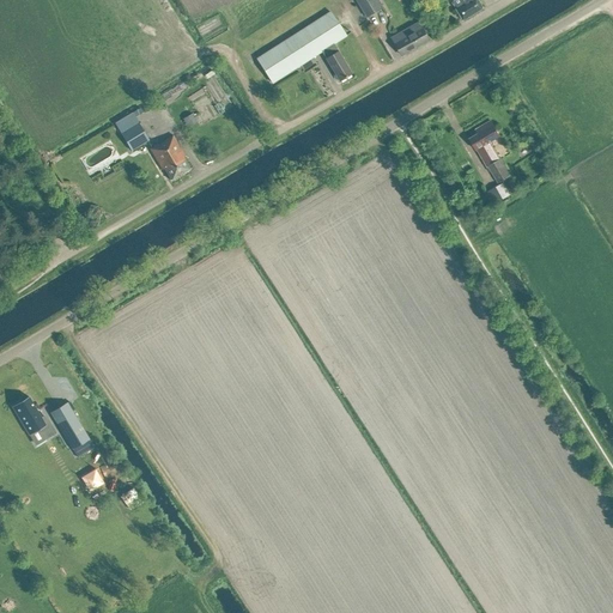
[(357,0),(368,17),(384,7),(380,0),(357,0)]
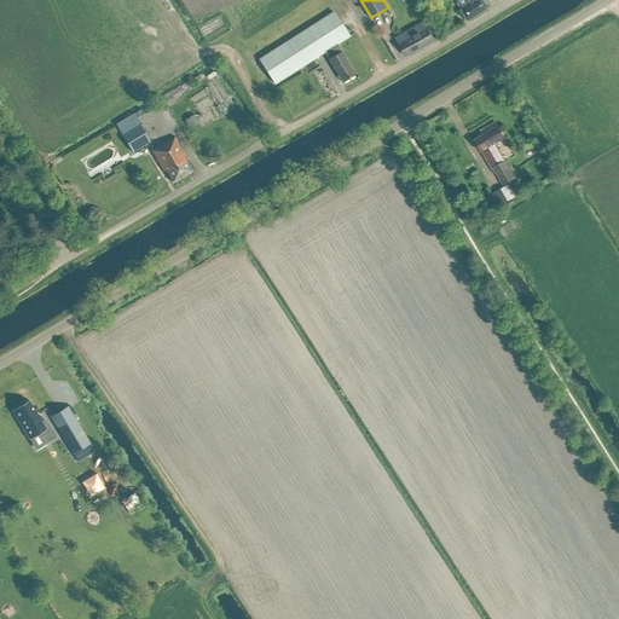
[(468,21),(489,9),(482,0),(460,0),(456,3),(468,21)]
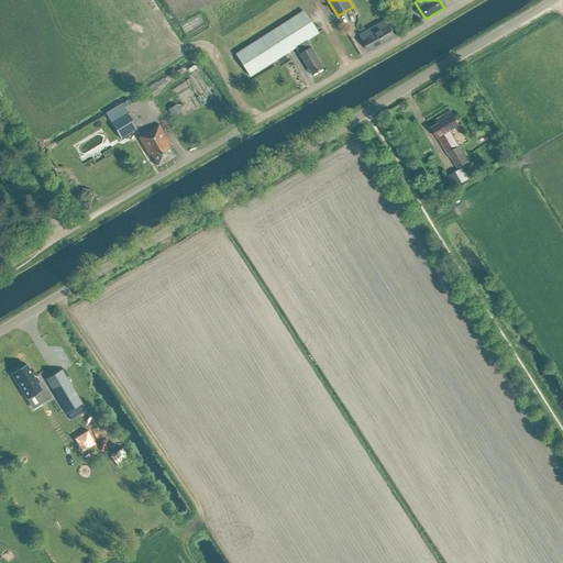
[(295,47),(311,75),(322,68),(306,41),(317,34),(302,11),(235,54),(250,76),(295,47)]
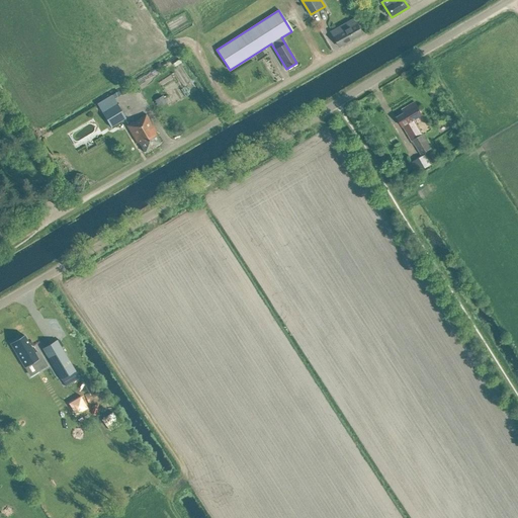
[(353,19),(332,31),(334,36),(333,36),(339,48),(362,34),(353,19)]
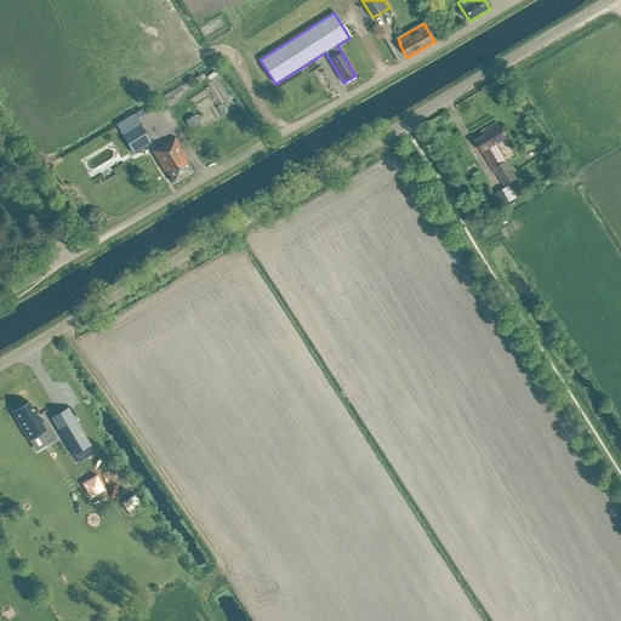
[(186,118),(189,126),(200,121),(197,113),(186,118)]
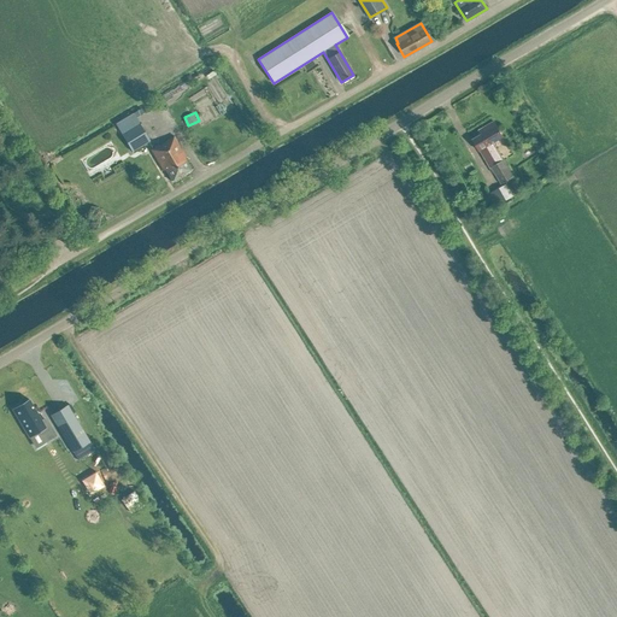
[(131,152),(150,141),(133,113),(115,123),(131,152)]
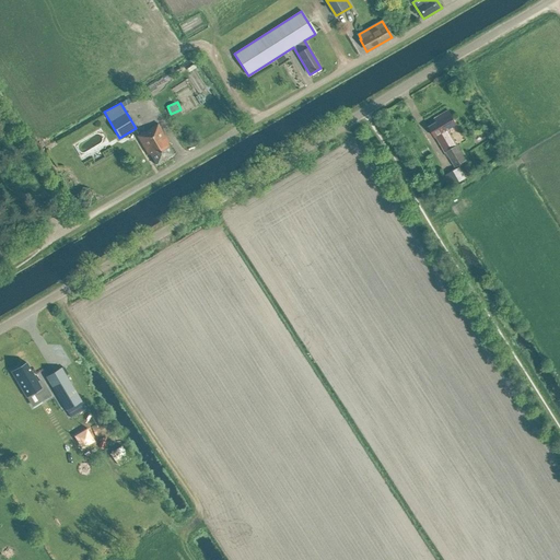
[(465,161),(447,130),(456,125),(448,111),(438,117),(440,120),(429,127),(435,137),(441,146),(443,146),(446,152),(450,150),(458,165),(465,161)]
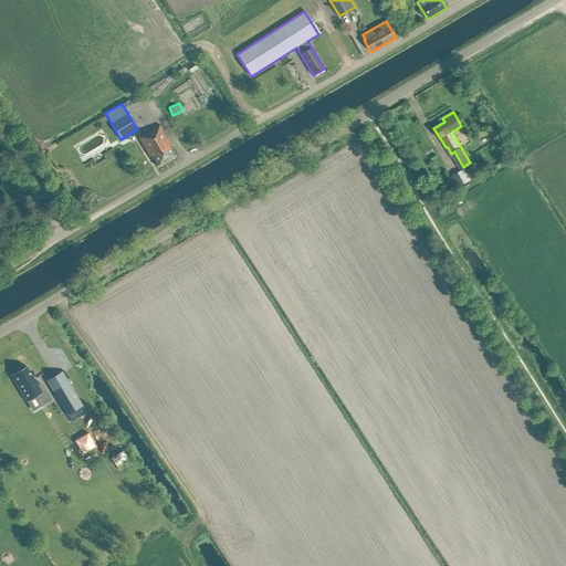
[(157,167),(176,156),(169,145),(170,144),(159,125),(138,138),(149,157),(150,156),(157,167)]
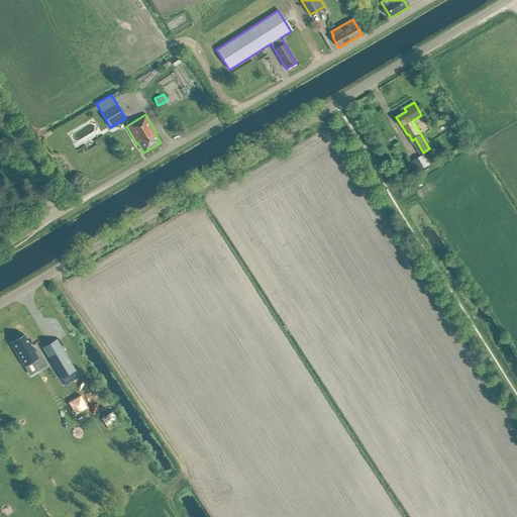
[(420,169),(426,166),(429,165),(424,154),(421,157),(415,160),(420,169)]
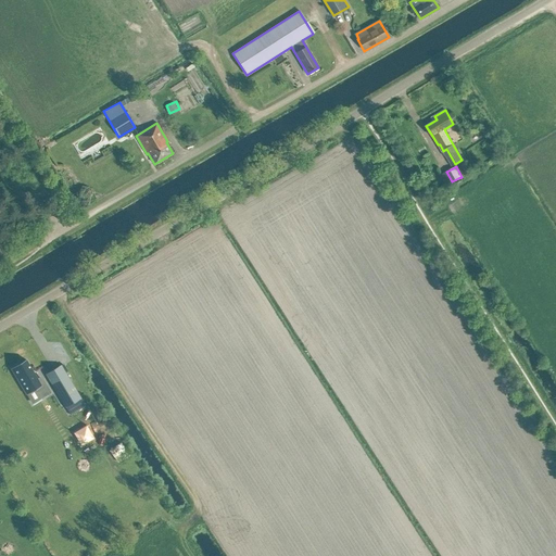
[(41,386),(25,359),(11,368),(26,394),(41,386)]
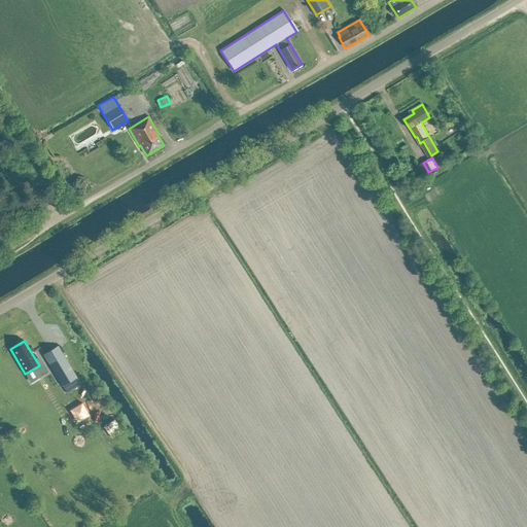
[(43,354),(62,386),(76,378),(57,346),(43,354)]
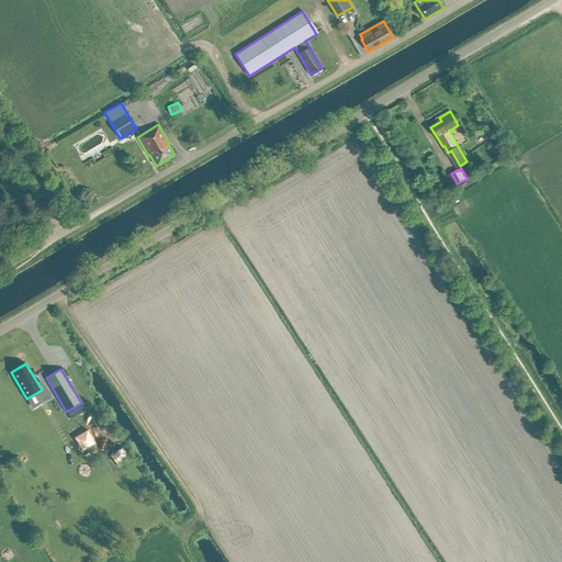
[(88,428),(71,438),(81,453),(98,444),(88,428)]
